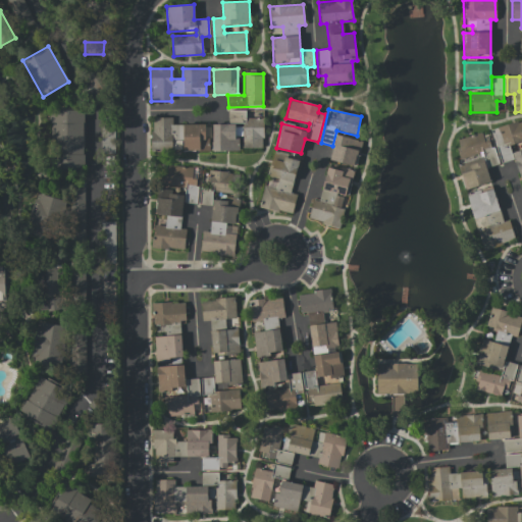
[(84,110),(52,110),(52,168),(84,168),(84,110)]
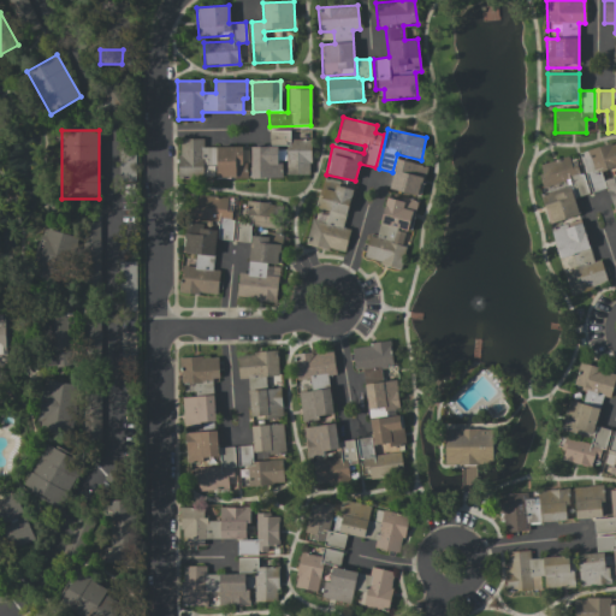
[(250,147),(250,178),(280,178),(279,147),(285,147),(286,175),(311,175),(309,140),(290,140),(289,130),(268,130),(268,147),(250,147)]
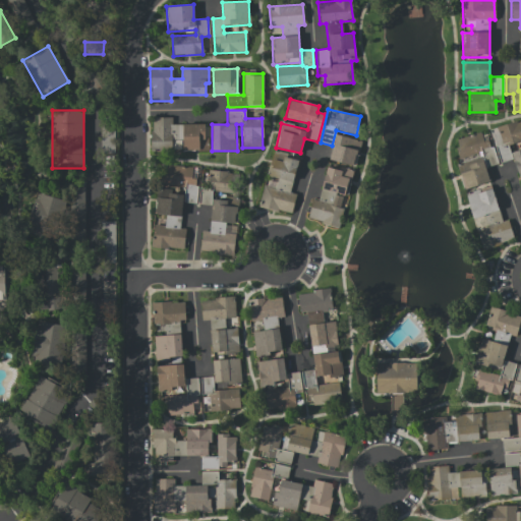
[(152,152),(171,152),(171,140),(182,140),(183,151),(209,151),(208,136),(205,136),(205,124),(172,124),(172,117),(151,117),(152,152)]
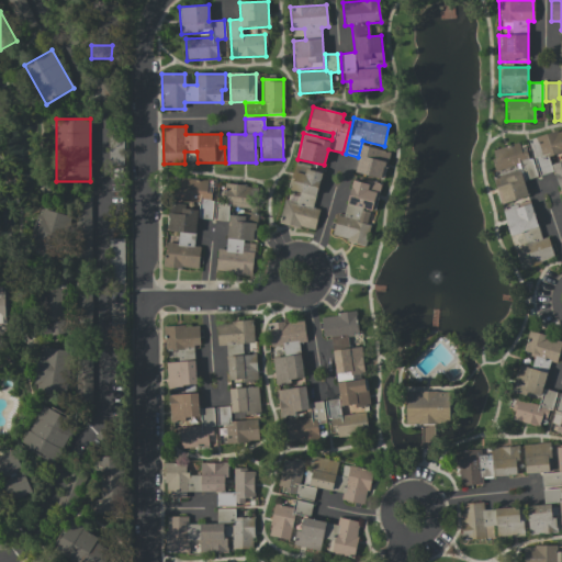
[(561,130),(527,139),(527,142),(491,150),(496,173),(492,175),(499,204),(528,197),(524,180),(553,172),(558,187),(561,186),(561,159),(550,163),(548,156),(561,152),(561,130)]
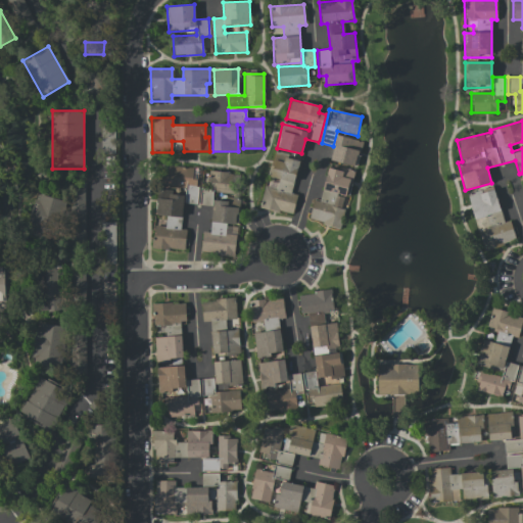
[(334,138),(331,162),(358,167),(362,142),(334,138)]
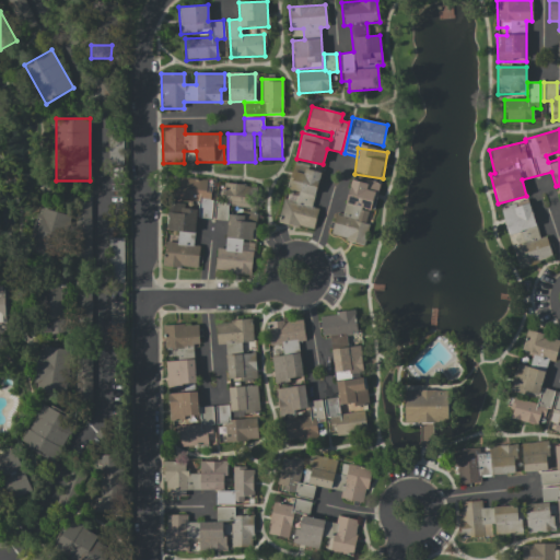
[(321,170),(293,164),(288,191),(286,190),(279,222),(313,230),(318,208),(313,207),(321,170)]
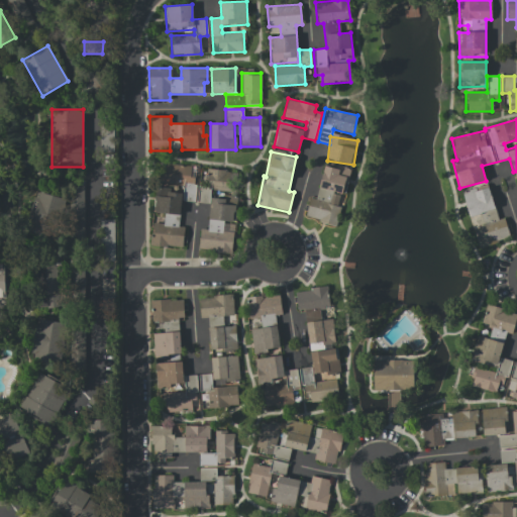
[(184,185),(182,201),(193,202),(197,166),(164,163),(162,183),(184,185)]
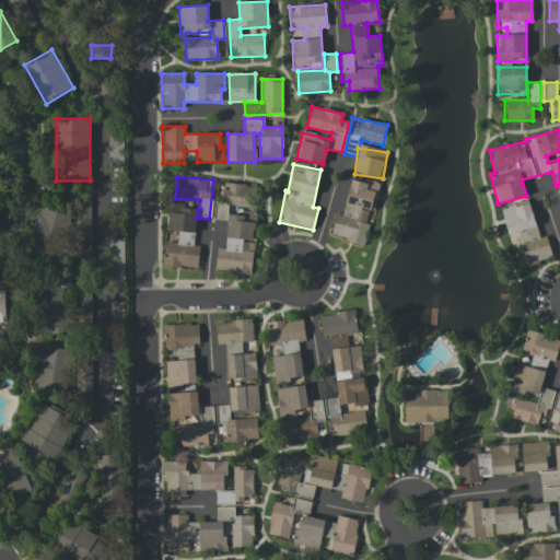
[(377,184),(350,177),(342,214),(336,213),(330,236),(364,244),(369,223),(370,223),(377,184)]
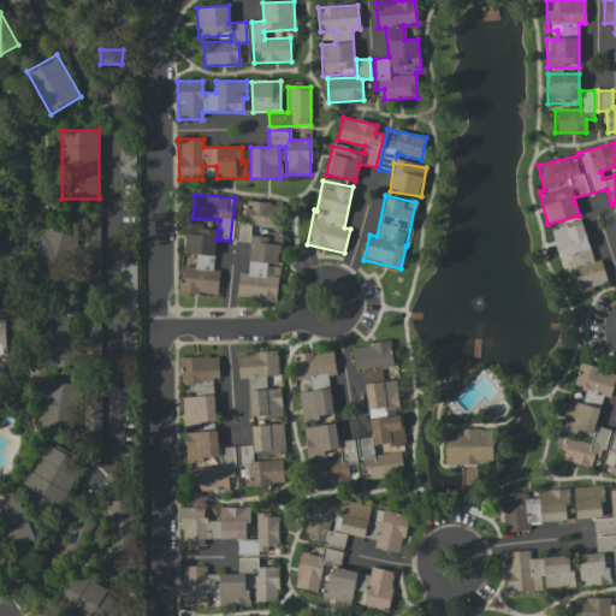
[(235,221),(235,242),(249,242),(250,225),(279,227),(280,203),(246,202),(246,221),(235,221)]
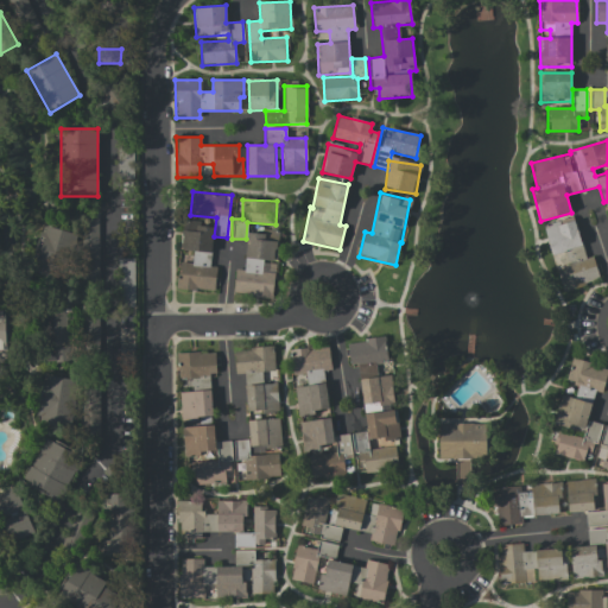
[(562,291),(600,280),(593,255),(584,258),(574,217),(543,226),(562,291)]
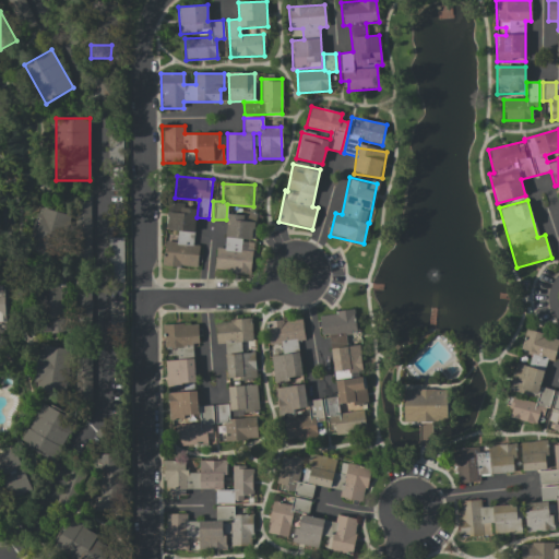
[(195,209),(183,207),(183,203),(168,202),(166,229),(177,230),(176,242),(165,241),(163,265),(197,269),(199,246),(193,245),(195,209)]
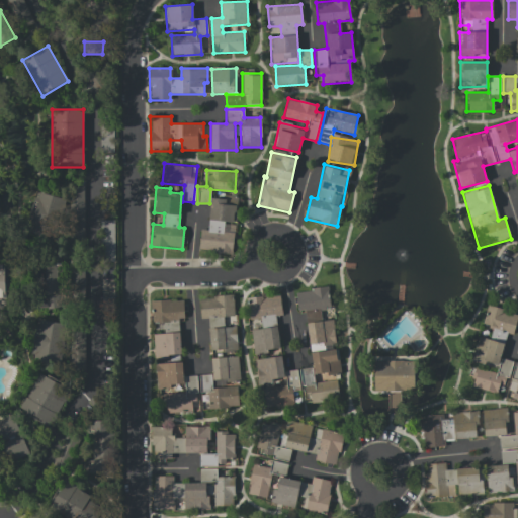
[(28,233),(56,238),(64,197),(36,192),(28,233)]
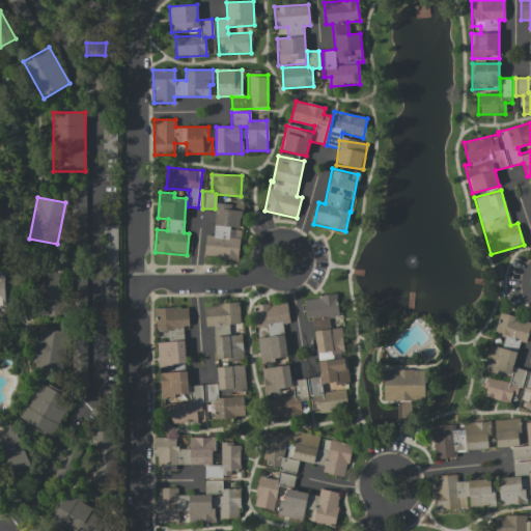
[(238,259),(243,201),(228,200),(227,203),(216,202),(213,235),(205,234),(203,256),(238,259)]
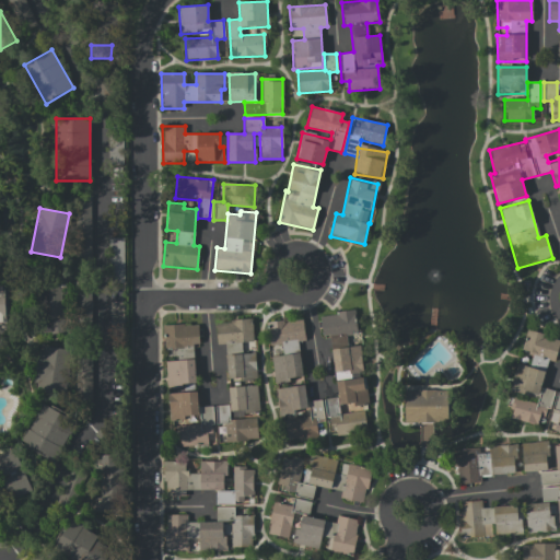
[(124,238),(109,238),(108,282),(124,282),(124,238)]
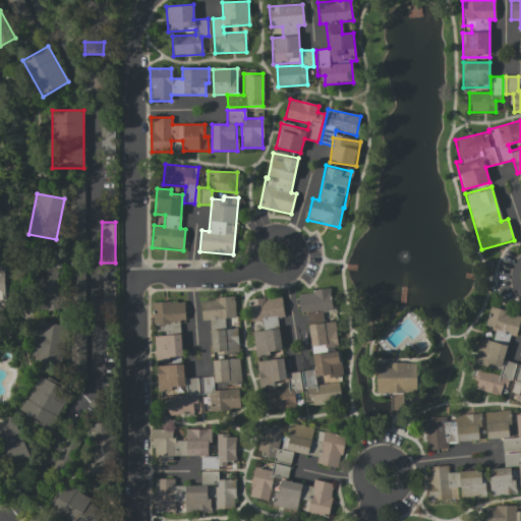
[(58,268),(62,268),(61,258),(35,261),(39,310),(61,309),(58,268)]
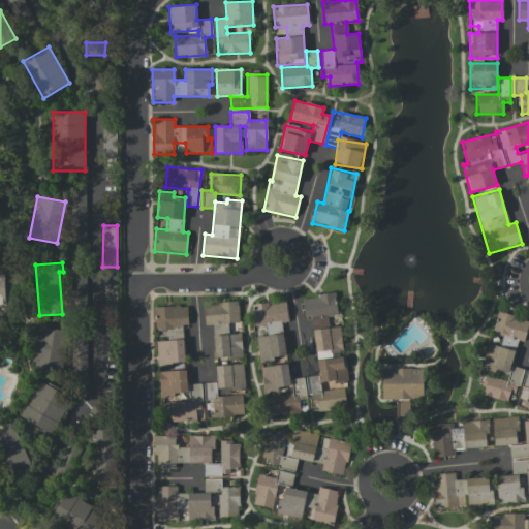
[(339,325),(328,328),(327,315),(337,314),(335,293),(302,298),(304,317),(311,316),(316,358),(343,354),(339,325)]
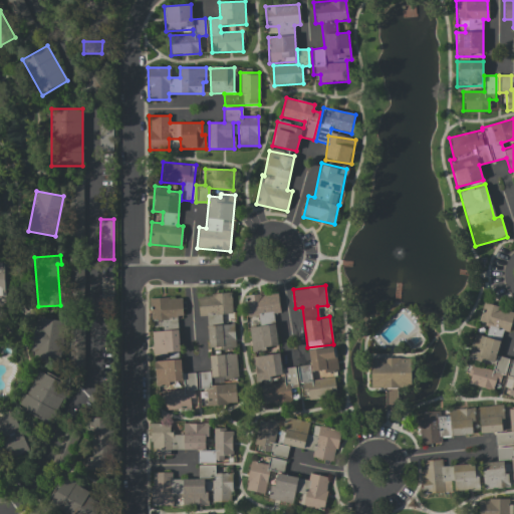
[(251,350),(277,347),(273,313),(280,313),(277,292),(246,296),(248,316),(258,315),(259,326),(249,327),(251,350)]
